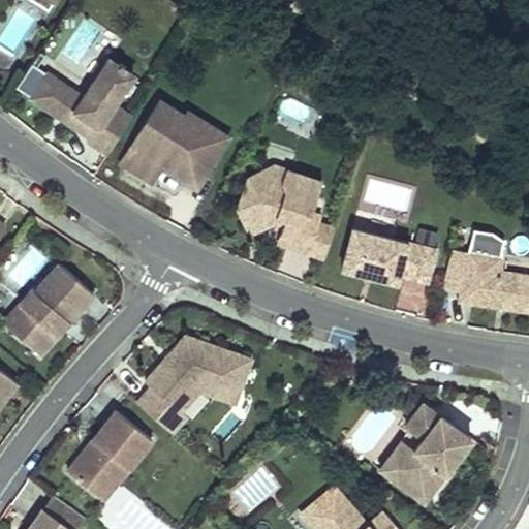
[(32,0),(50,10),(55,0),(32,0)]
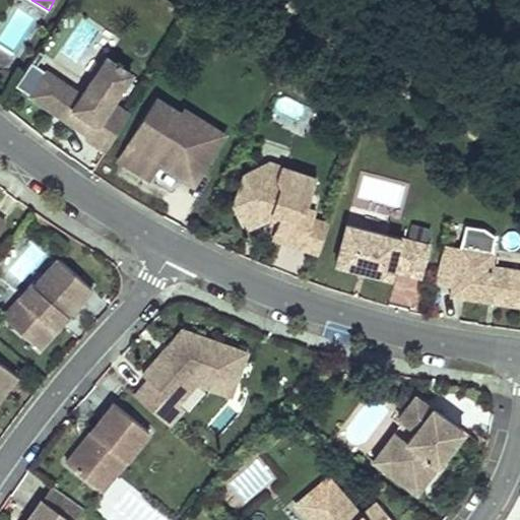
[(81,94),(47,71),(30,94),(57,113),(60,109),(68,114),(65,118),(88,133),(85,137),(106,151),(129,114),(111,102),(131,72),(122,66),(123,64),(118,61),(116,62),(107,56),(81,94)]
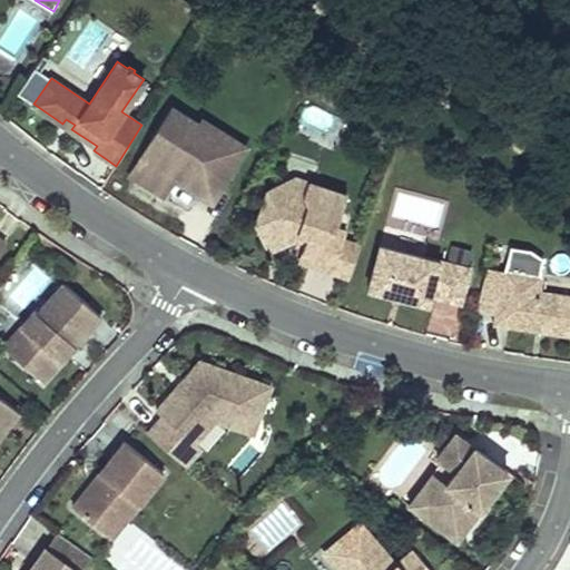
[(205,128),(172,108),(130,175),(166,197),(177,179),(202,195),(209,184),(219,189),(234,166),(220,157),(229,144),(205,128)]
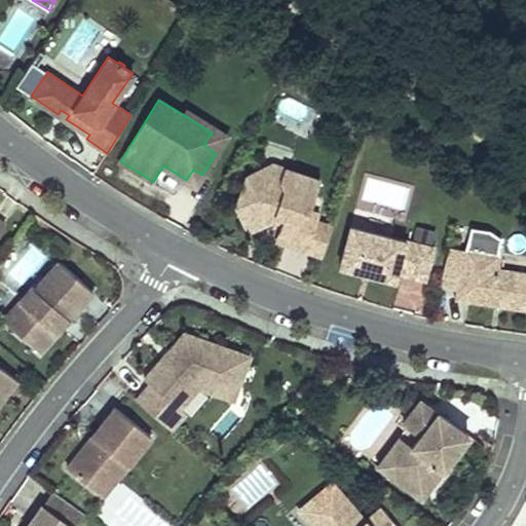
[(69,115),(61,110),(58,114),(66,119),(69,115)]
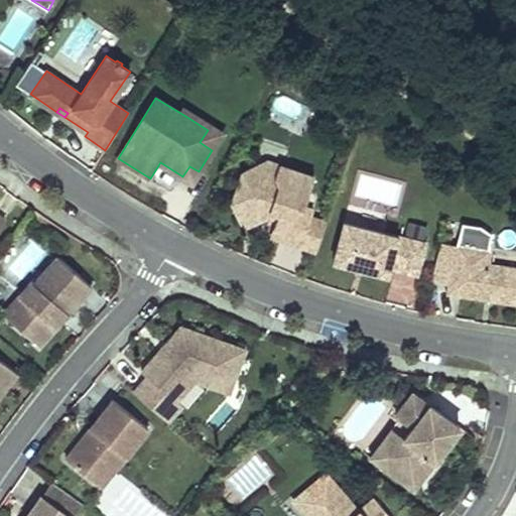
[(212,150),(223,133),(188,111),(185,116),(208,130),(200,142),(212,150)]
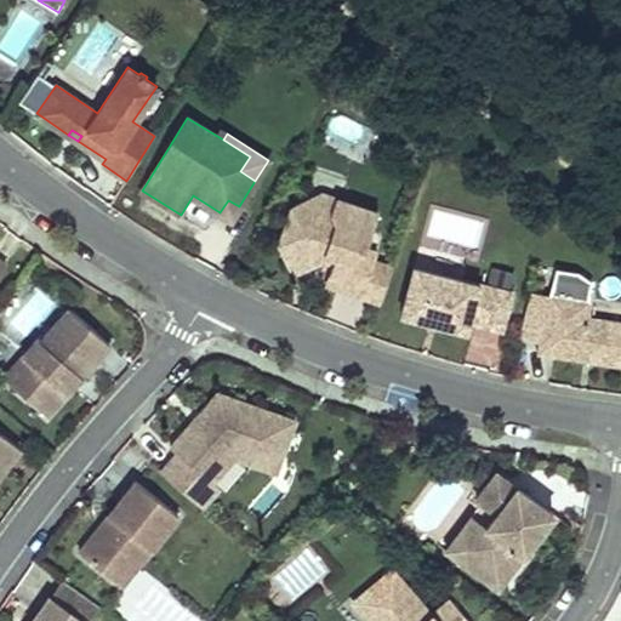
[(336,198),(323,194),(301,204),(330,214),(336,198)]
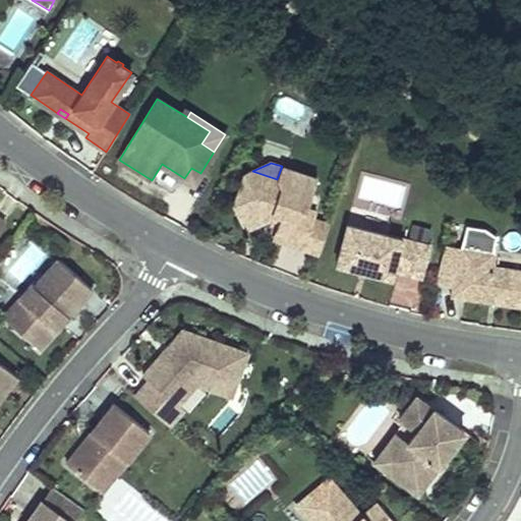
[(317,178),(282,166),(277,179),(252,171),(245,174),(235,206),(238,213),(265,222),(272,218),(274,214),(282,216),(280,221),(277,230),(293,236),(290,244),(304,249),(314,220),(316,213),(307,209),(317,178)]
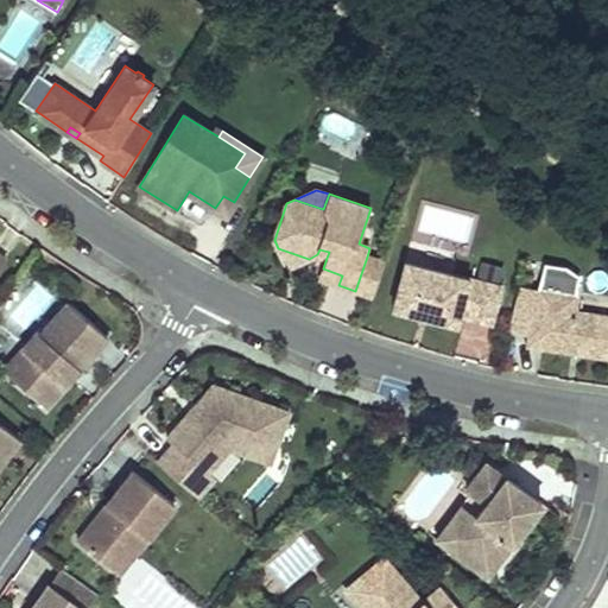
[(309,259),(278,248),(289,268),(309,259)]
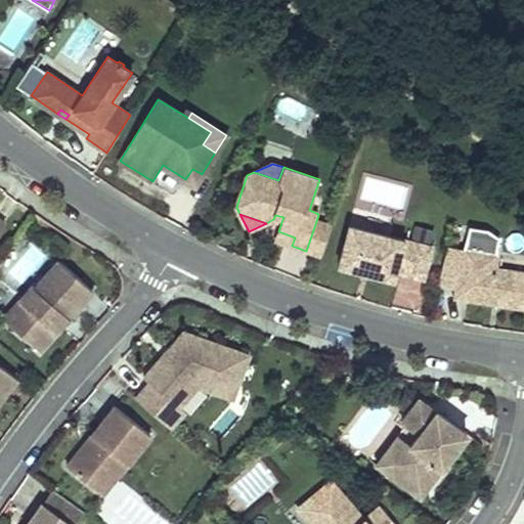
[(332,226),(316,221),(306,251),(321,256),(332,226)]
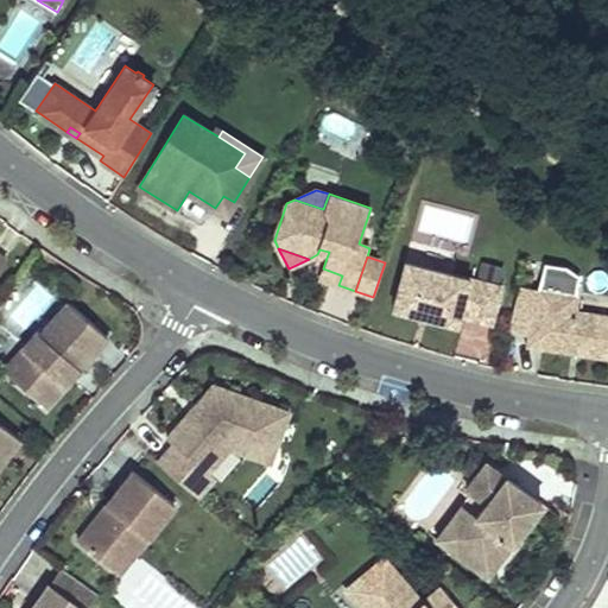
[(501,286),(405,263),(394,309),(457,324),(460,315),(492,323),(501,286)]
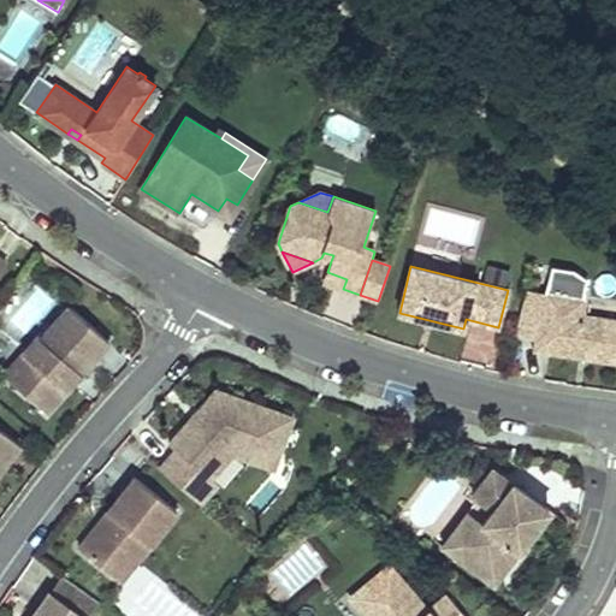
[(347,279),(327,272),(324,283),(343,289),(347,279)]
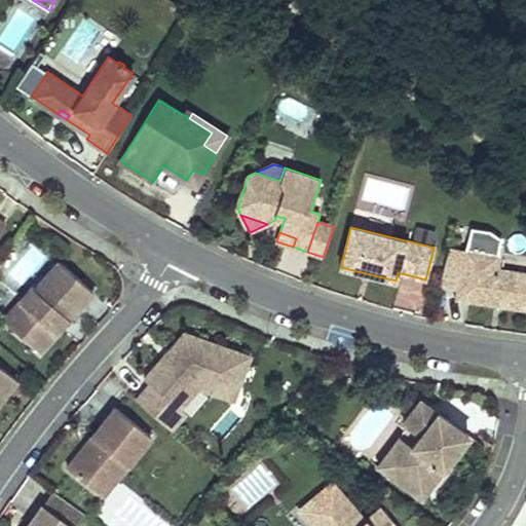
[(525,305),(525,270),(496,266),(498,253),(448,246),(442,287),(459,289),(458,296),(525,305)]
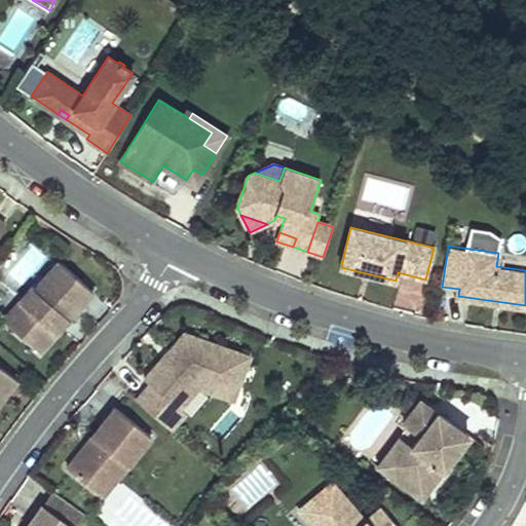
[(94,291),(59,260),(35,288),(33,286),(20,301),(28,308),(11,327),(40,352),(94,291)]
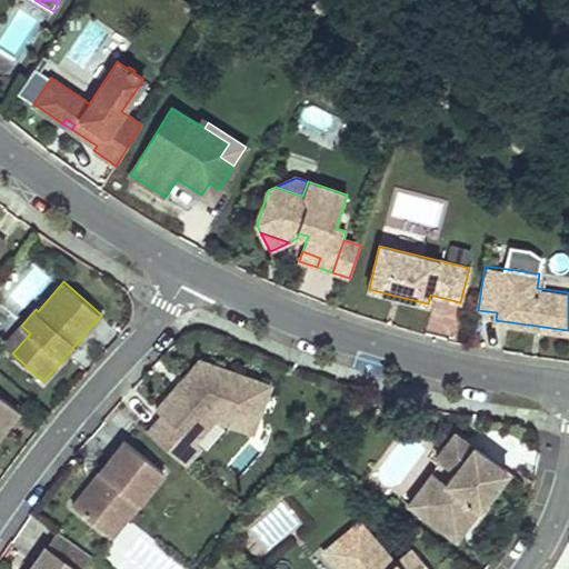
[(21,326),(3,346),(12,353),(30,333),(21,326)]
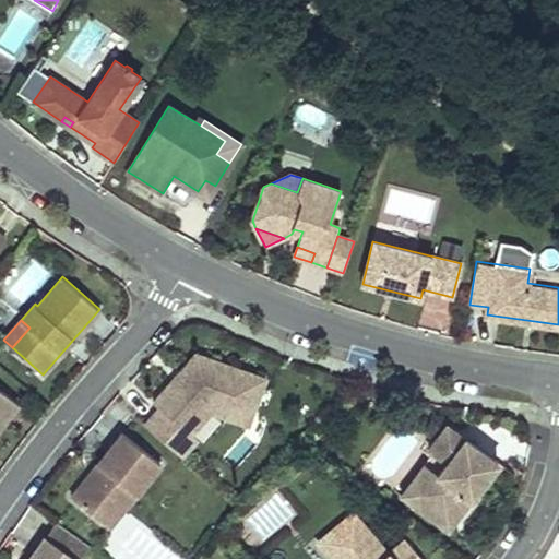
[(198,353),(154,402),(161,407),(145,425),(182,456),(199,439),(192,433),(187,429),(210,403),(251,419),(266,379),(198,353)]
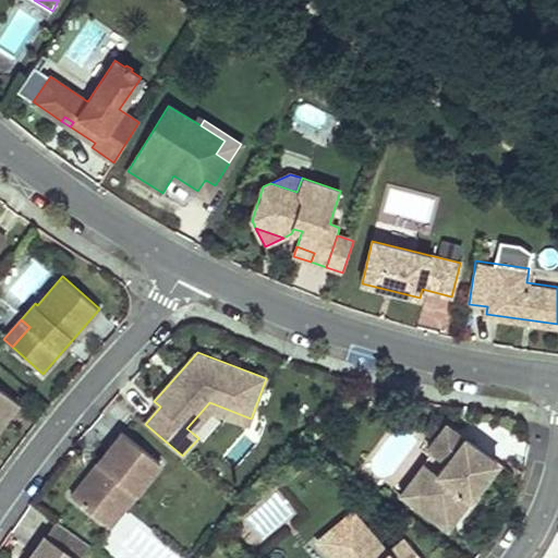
[(0,426),(20,402),(0,387),(0,426)]
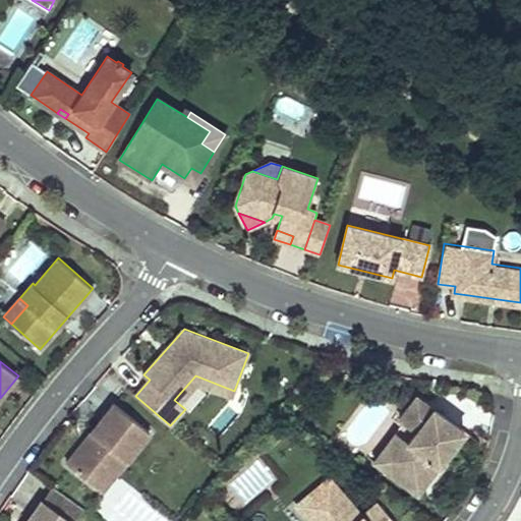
[(231,397),(234,391),(195,375),(174,400),(179,404),(196,383),(231,397)]
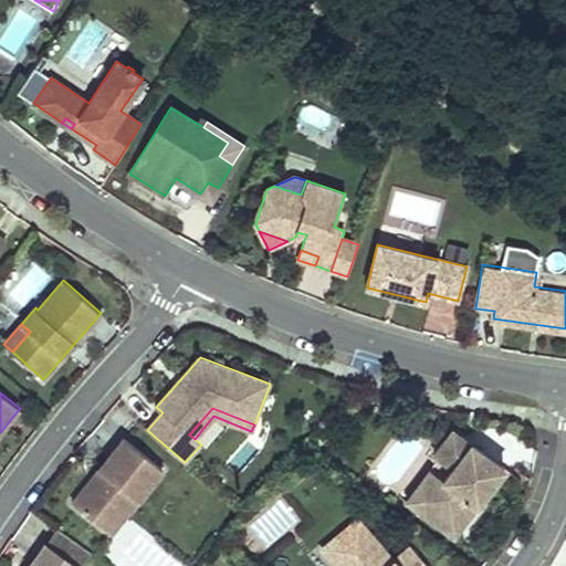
[(505,468),(453,429),(436,453),(440,458),(453,467),(421,511),(454,536),(479,503),(473,500),(478,493),(483,498),(505,468)]
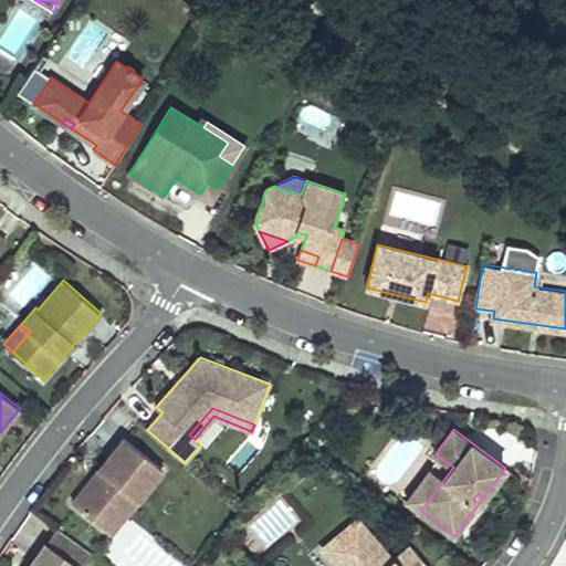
[(163,470),(125,438),(98,468),(102,471),(96,479),(92,475),(71,500),(101,525),(115,509),(124,516),(163,470)]
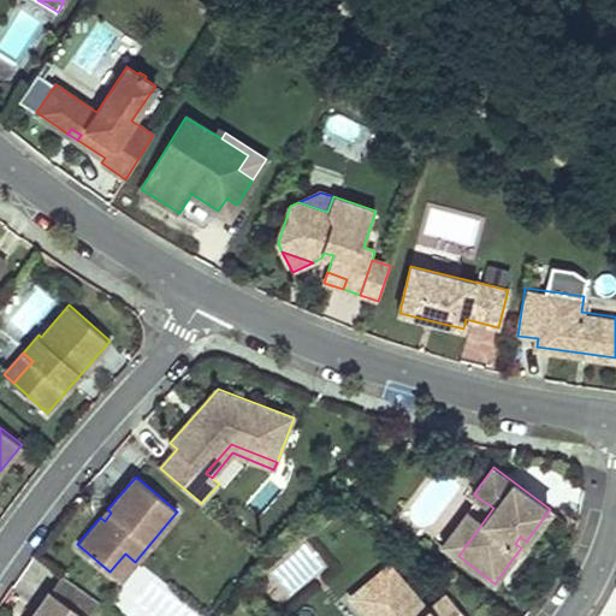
[(493,508),(479,498),(444,546),(458,556),(493,508)]
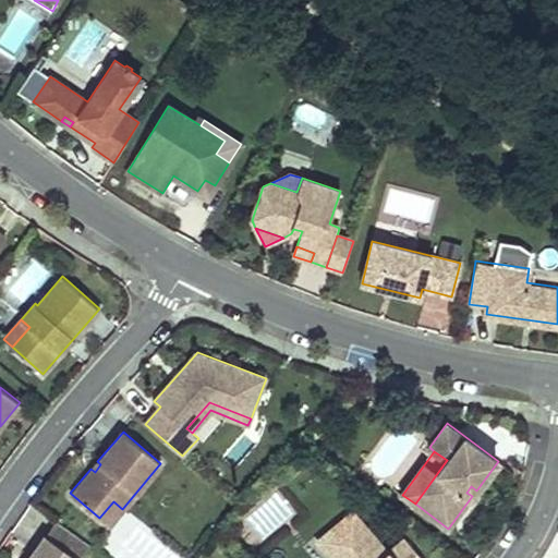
[(100,464),(97,461),(91,469),(95,472),(100,464)]
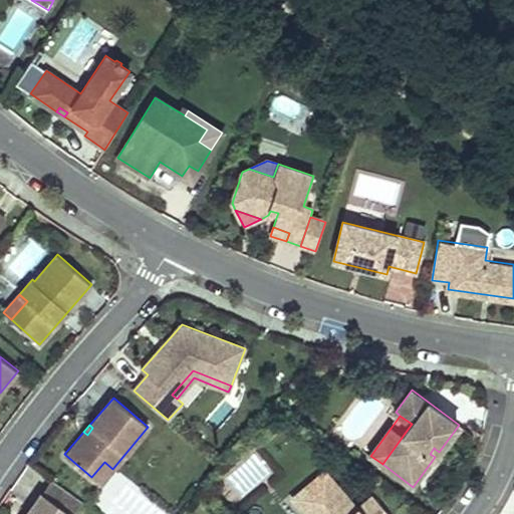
[(434,448),(430,454),(435,457),(439,452),(434,448)]
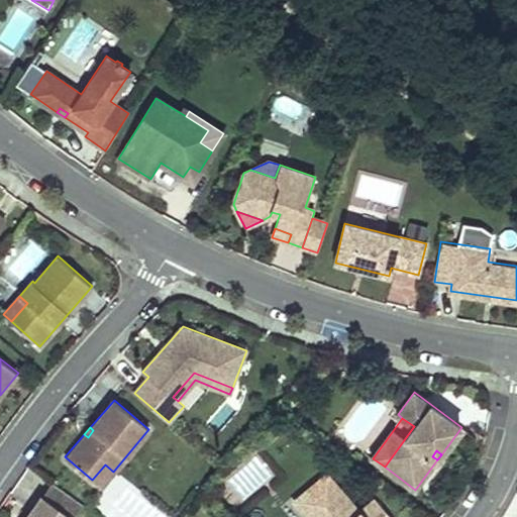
[(113,472),(105,464),(92,480),(100,487),(113,472)]
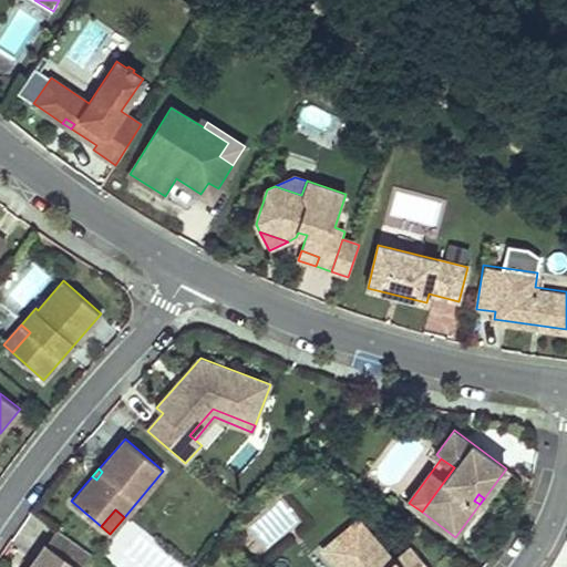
[(359,521),(325,549),(339,566),(340,566),(341,556),(370,533),(359,521)]
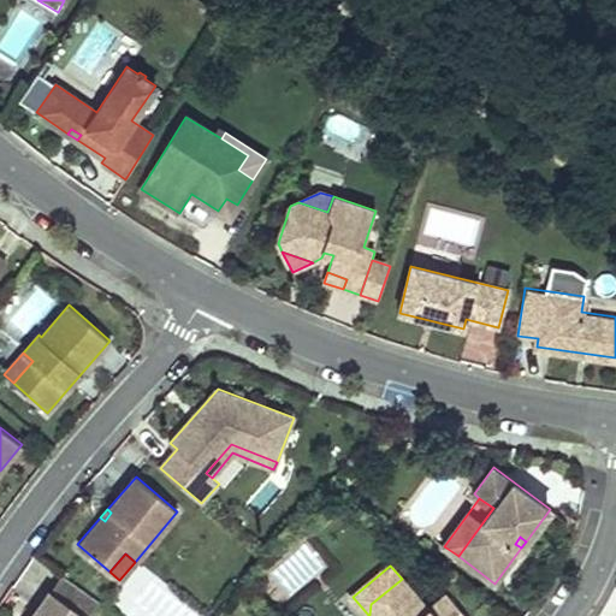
[(90,615),(101,602),(63,574),(51,591),(84,615),(90,615)]
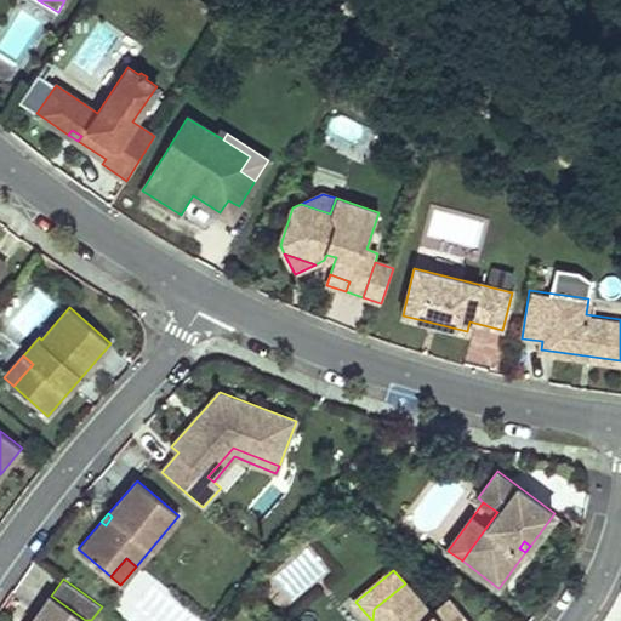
[(469,620),(453,599),(433,616),(405,584),(374,609),(372,620),(469,620)]
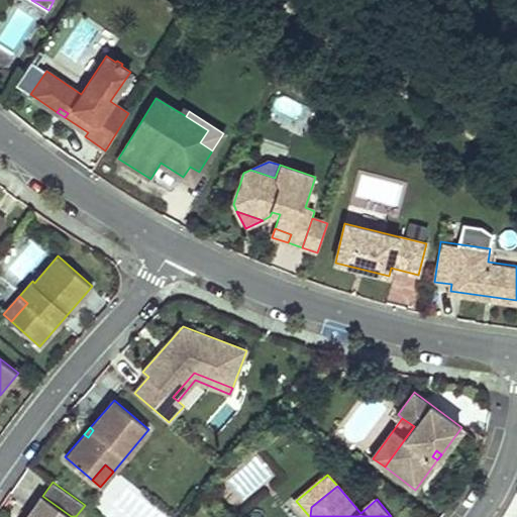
[(71,516),(42,496),(26,516),(71,516)]
